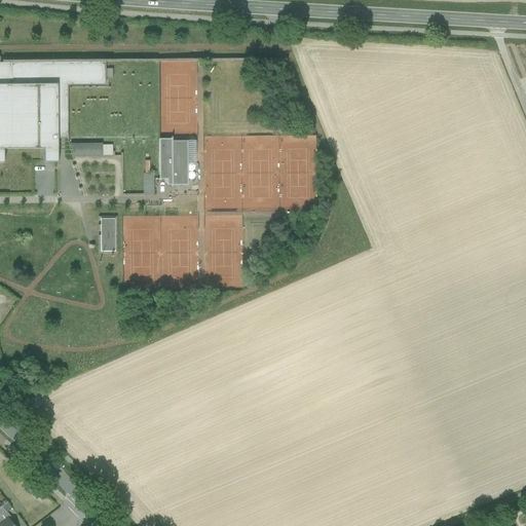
[(105,63),(2,63),(0,63),(0,84),(57,84),(58,136),(67,136),(67,104),(67,86),(105,85),(105,63)]
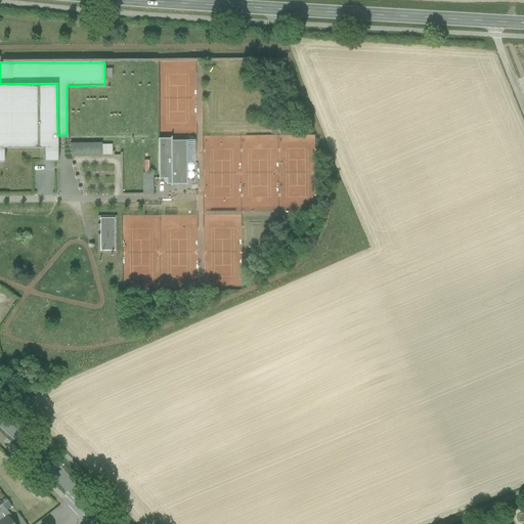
[(56,84),(0,84),(0,163),(4,163),(3,149),(43,148),(43,163),(57,163),(57,135),(56,84)]
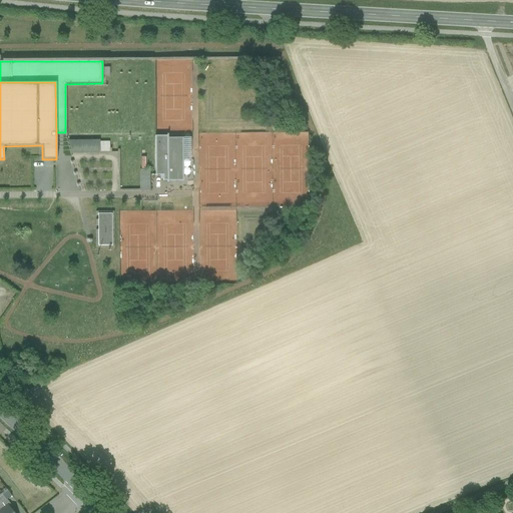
[(173,142),(167,142),(167,135),(155,136),(155,175),(162,175),(162,181),(174,180),(174,174),(180,174),(180,144),(174,144),(173,142)]
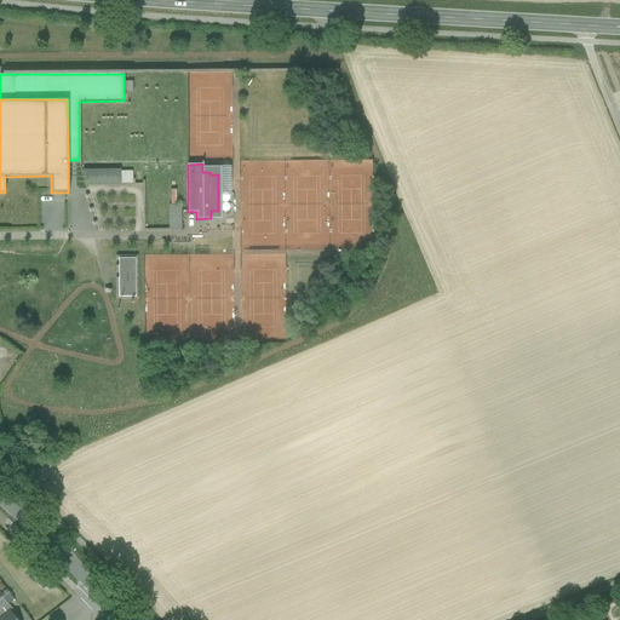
[(130,172),(119,168),(82,170),(84,184),(132,184),(130,172)]
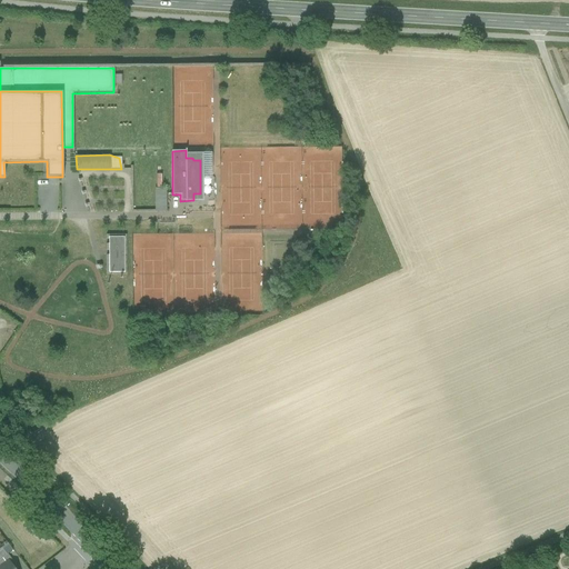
[(166,189),(155,189),(156,212),(167,212),(167,210),(166,193),(166,189)]
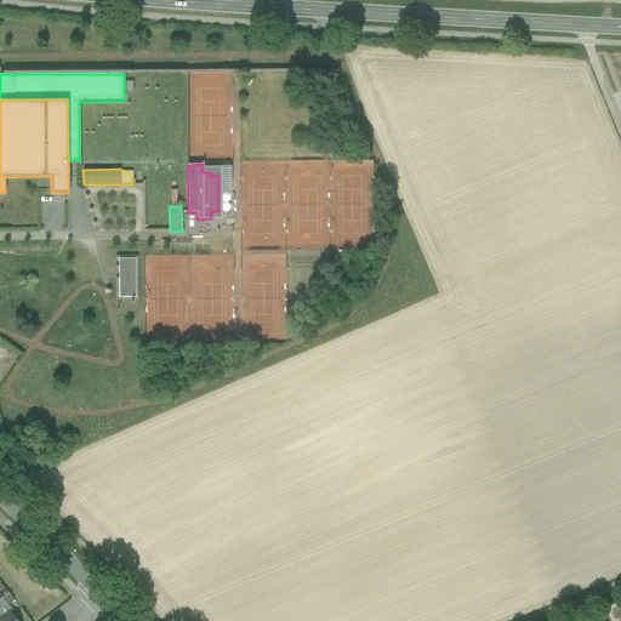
[(135,258),(118,258),(119,297),(136,297),(135,258)]
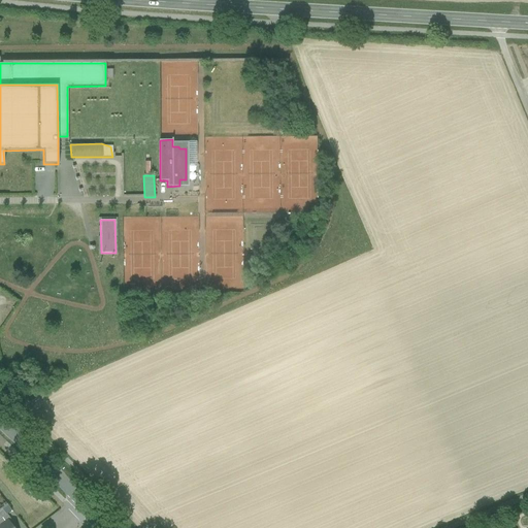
[(0,519),(0,527),(8,521),(10,519),(7,515),(6,515),(0,519)]
